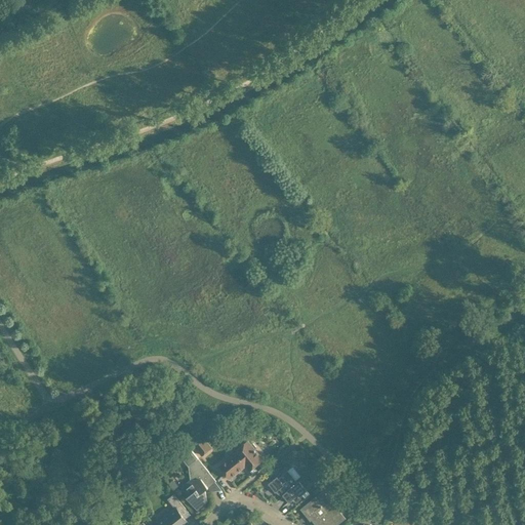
[(194,444),(202,454),(211,447),(203,437),(194,444)]
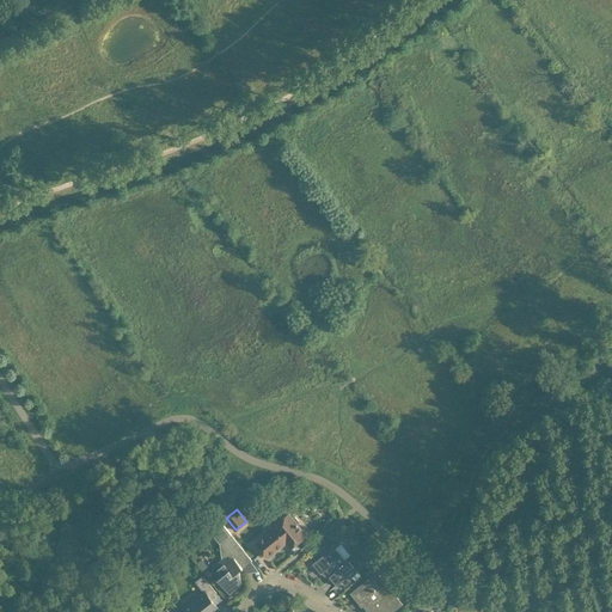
[(256,543),(267,557),(286,542),(292,548),(307,536),(298,524),(299,522),(299,521),(295,516),(293,516),(292,518),(289,513),(274,526),(275,527),(256,543)]
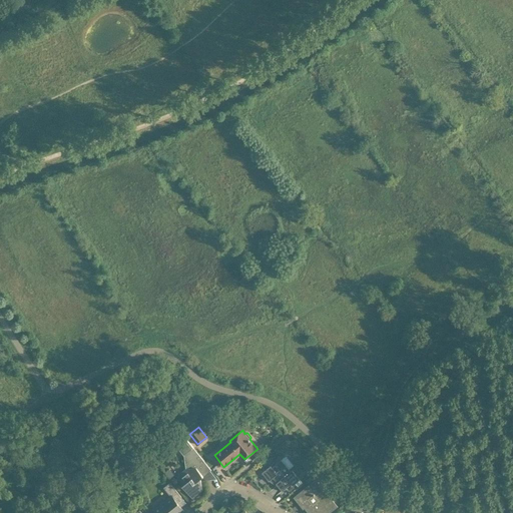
[(186,469),(177,476),(183,484),(182,485),(186,490),(192,498),(202,490),(201,481),(201,478),(210,470),(211,470),(205,462),(193,448),(188,441),(182,433),(178,437),(182,442),(177,446),(184,455),(186,469)]
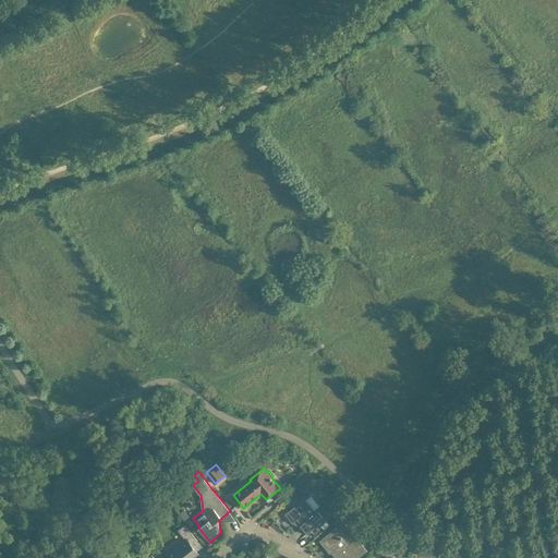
[(300,525),(307,534),(313,530),(315,532),(319,529),(318,528),(326,521),(318,511),(316,512),(306,499),(299,506),(300,506),(296,509),(294,506),(286,513),(293,523),(296,520),(301,524),(300,525)]
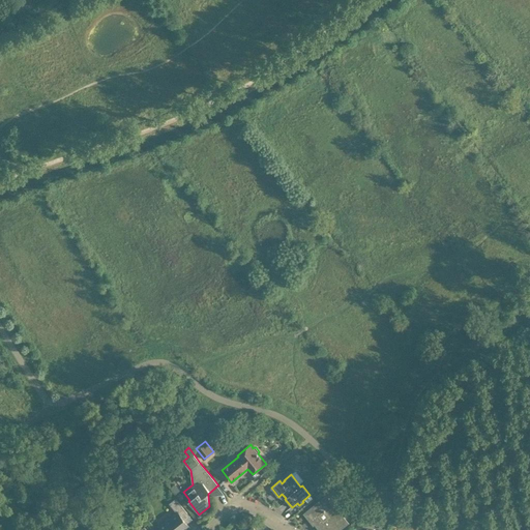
[(157,475),(151,480),(156,486),(163,481),(157,475)]
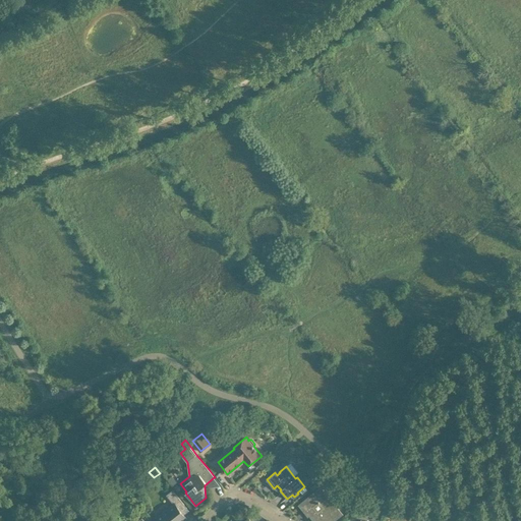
[(320,470),(319,474),(323,478),(328,473),(323,467),(320,470)]
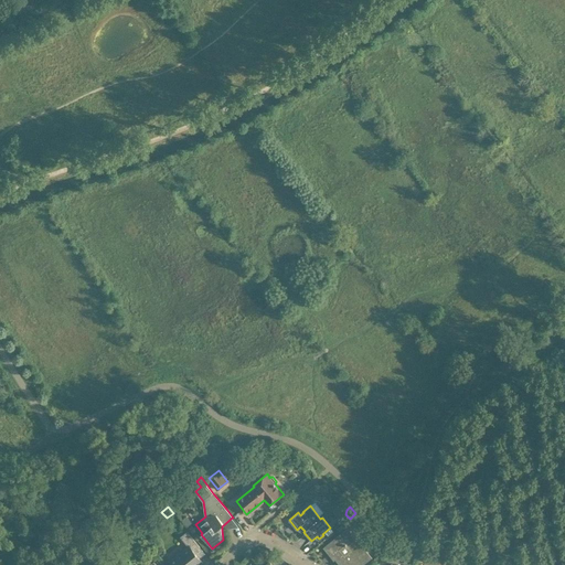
[(187,516),(182,520),(188,526),(192,523),(187,516)]
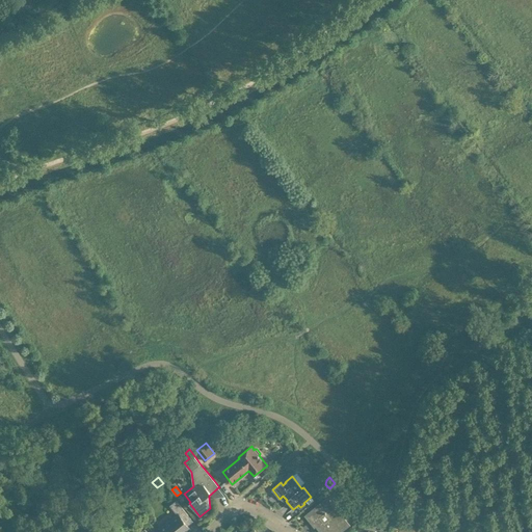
[(340,531),(350,525),(339,511),(338,512),(326,499),(306,515),(312,524),(313,523),(320,531),(340,531)]
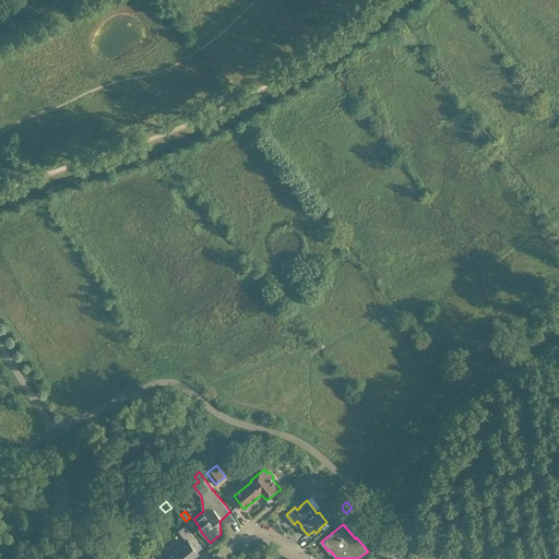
[(167,556),(168,558),(197,558),(201,556),(192,546),(198,540),(186,525),(178,531),(187,540),(167,556)]
